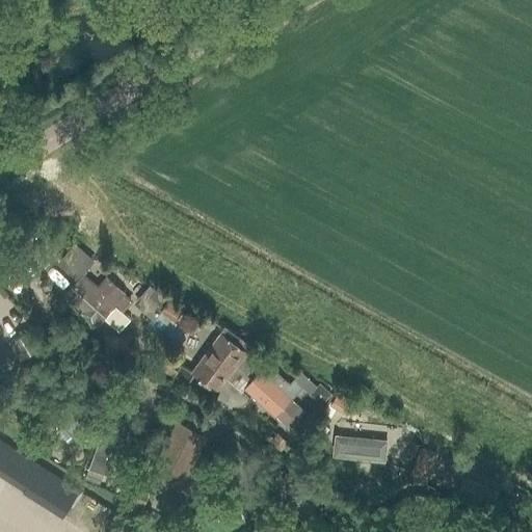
[(95,261),(75,243),(56,263),(76,281),(95,261)]
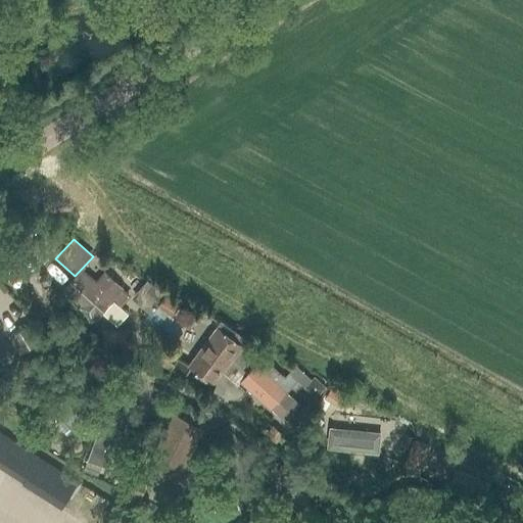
[(98,284),(83,271),(65,289),(83,304),(79,310),(93,322),(97,317),(99,319),(103,314),(120,328),(130,316),(121,307),(131,295),(107,274),(98,284)]
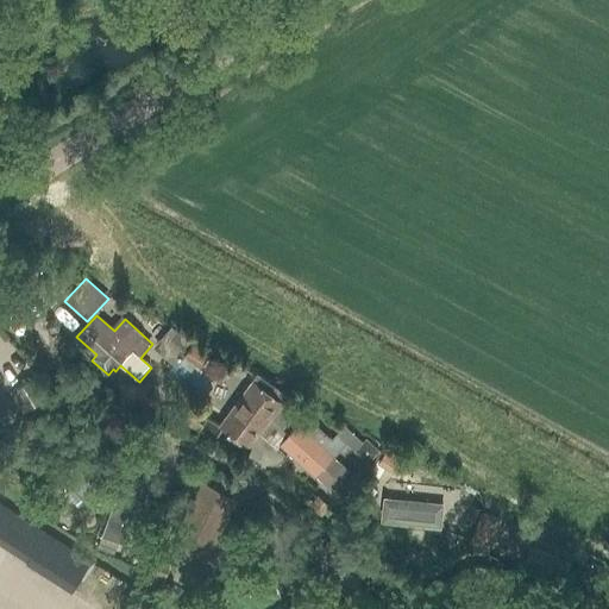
[(208,355),(192,343),(182,357),(199,369),(208,355)]
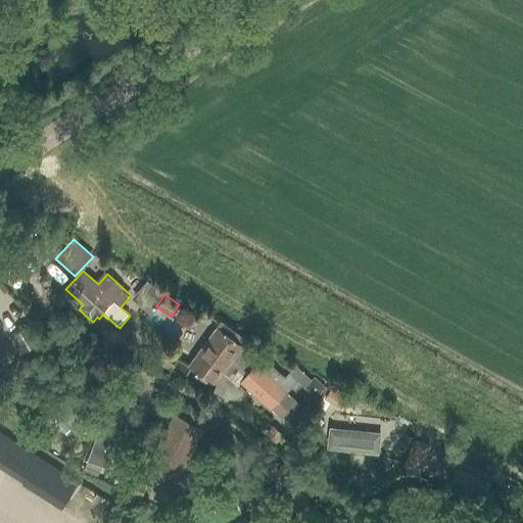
[(218,381),(224,373),(228,377),(238,365),(242,368),(244,370),(256,352),(245,342),(248,339),(221,320),(191,362),(218,381)]
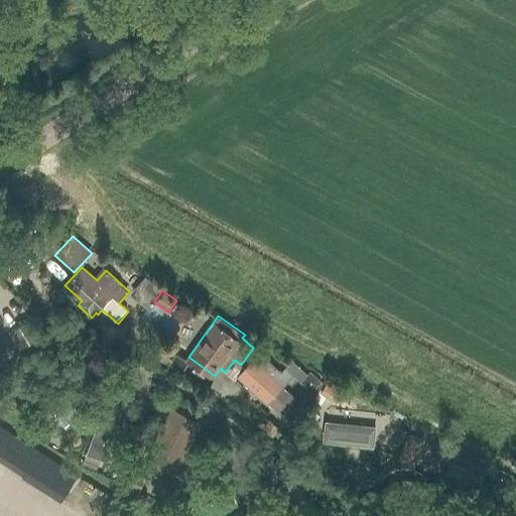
[(42,338),(31,319),(9,334),(20,352),(42,338)]
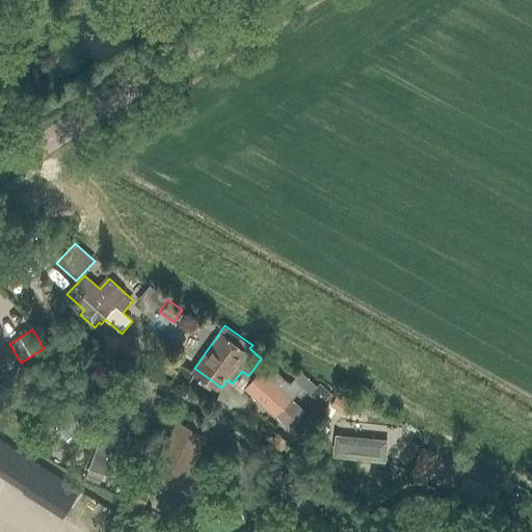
[(132,336),(106,336),(106,353),(132,353),(132,336)]
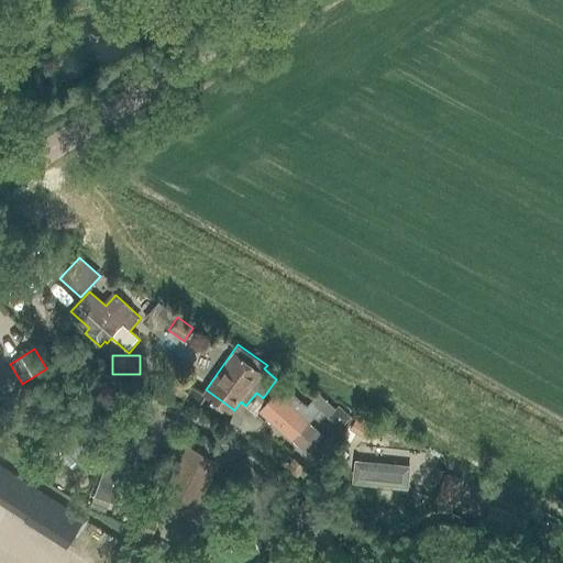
[(263,398),(261,396),(256,393),(245,406),(265,423),(264,426),(268,430),(274,423),(307,454),(324,434),(310,421),(322,408),(312,399),(307,406),(293,394),(284,386),(268,401),(263,398)]
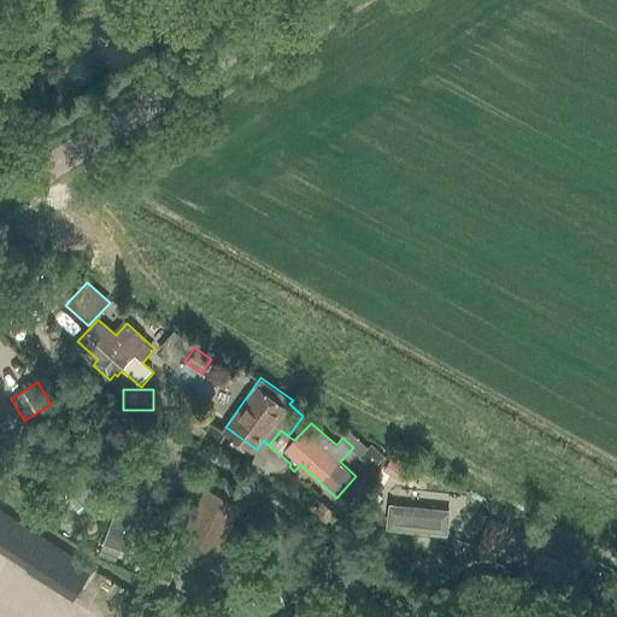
[(90,428),(80,442),(94,453),(105,439),(90,428)]
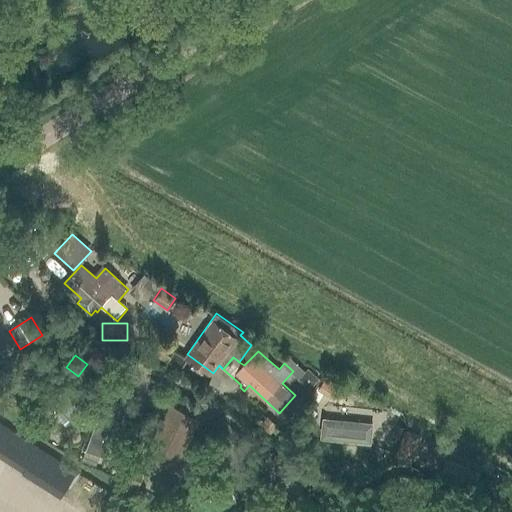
[(72,422),(90,406),(69,381),(51,397),(72,422)]
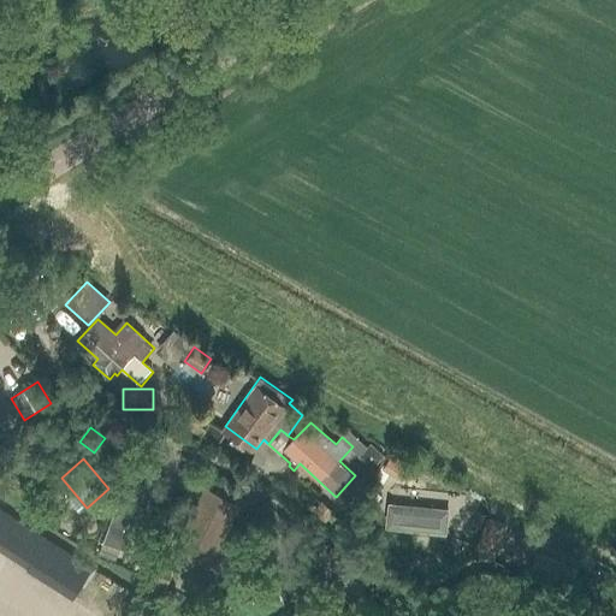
[(131,484),(125,499),(119,497),(101,543),(120,550),(130,554),(138,531),(160,539),(171,513),(149,504),(153,492),(131,484)]
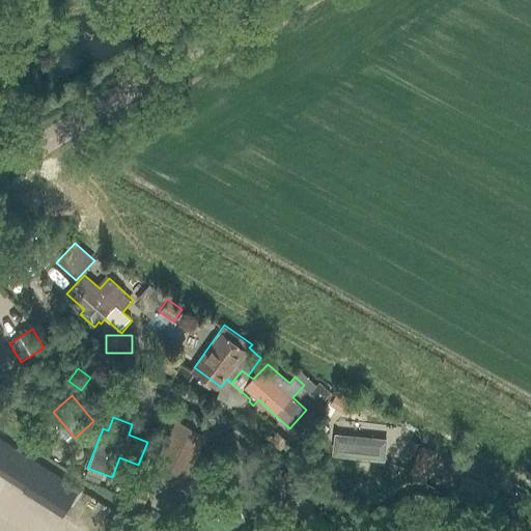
[(149,474),(179,490),(208,436),(178,419),(149,474)]
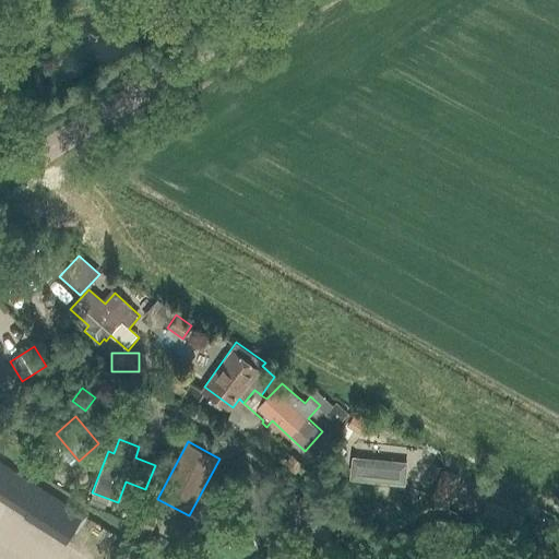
[(339,450),(336,472),(392,478),(394,456),(339,450)]
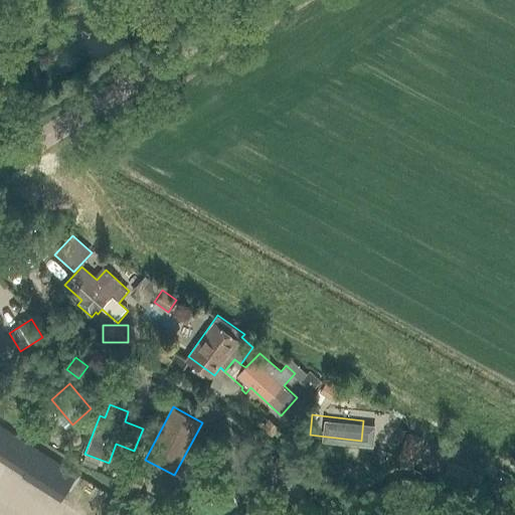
[(0,462),(61,502),(78,475),(0,424),(0,462)]
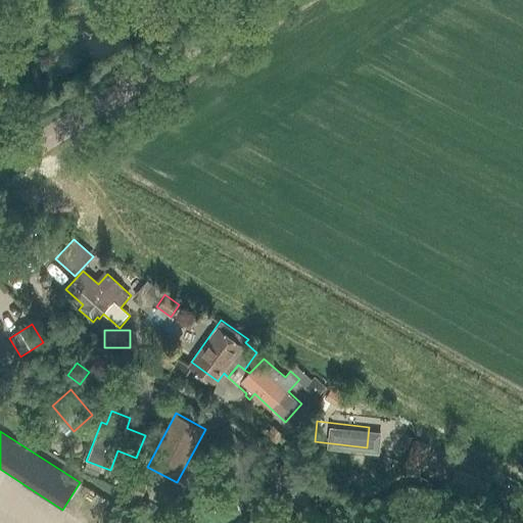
[(402,467),(419,473),(428,446),(413,440),(402,467)]
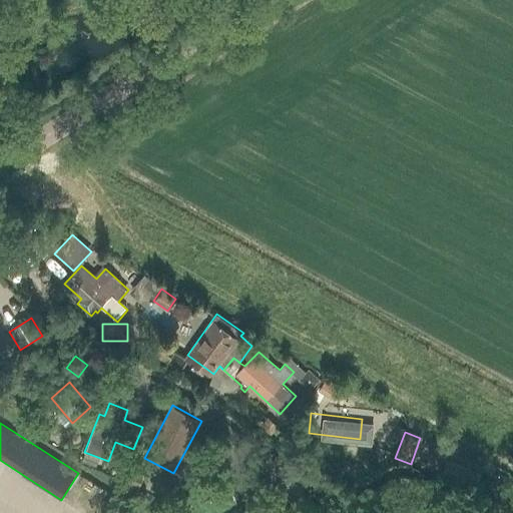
[(100,458),(84,452),(80,461),(97,468),(100,458)]
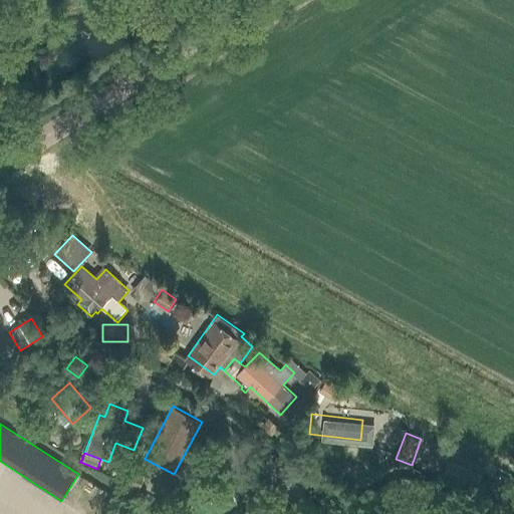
[(136,464),(129,480),(144,486),(150,469),(136,464)]
